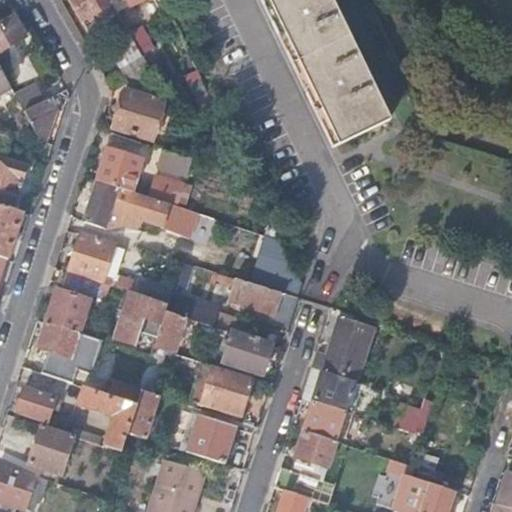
[(71,0),(84,22),(109,8),(104,0),(71,0)]
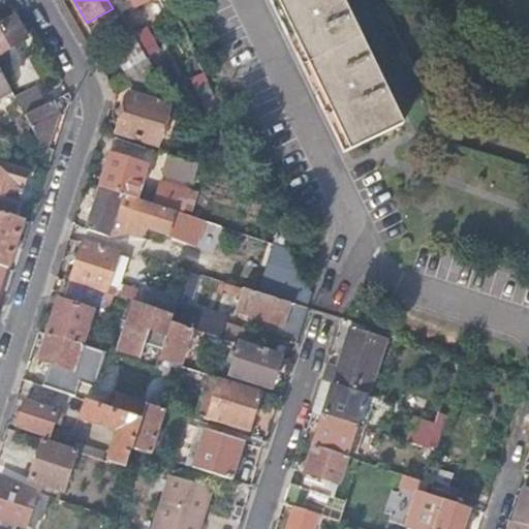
[(351,150),(278,0),(270,0),(344,153),(351,150)]
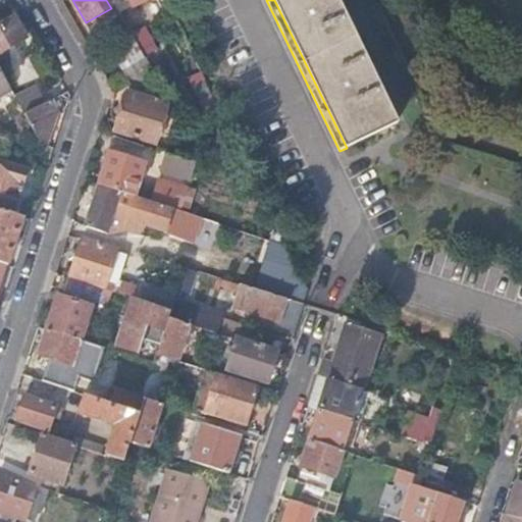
[(338,0),(274,0),(347,148),(398,122),(338,0)]
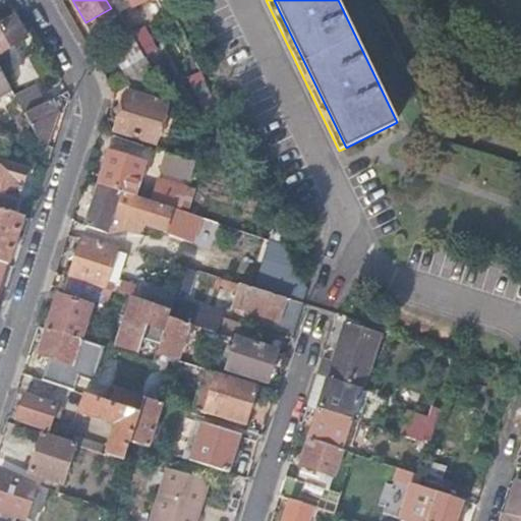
[(12,18),(0,25),(0,70),(11,91),(45,150),(47,143),(56,113),(50,100),(42,104),(33,87),(15,96),(2,69),(12,63),(6,51),(24,40),(12,18)]
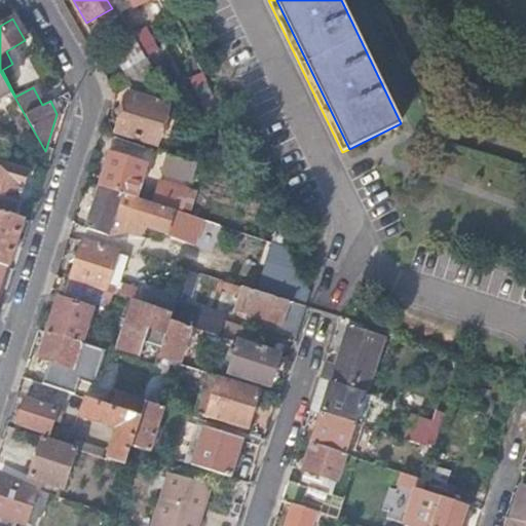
[(144,28),(133,34),(145,59),(156,51),(144,28)]
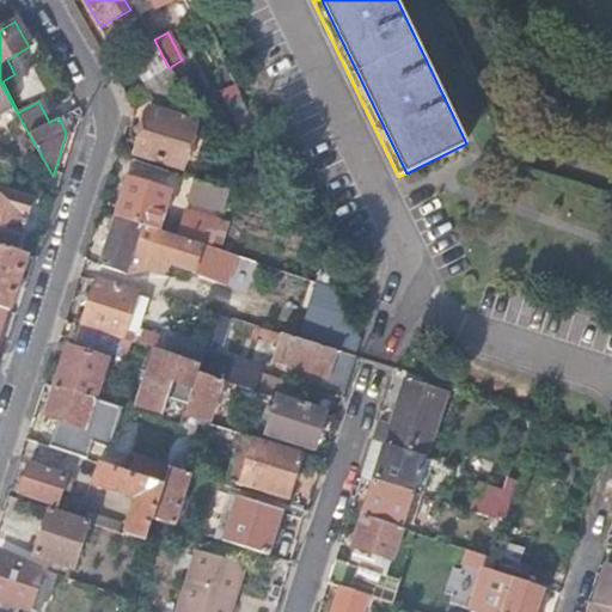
[(128,57),(142,84),(169,69),(154,42),(128,57)]
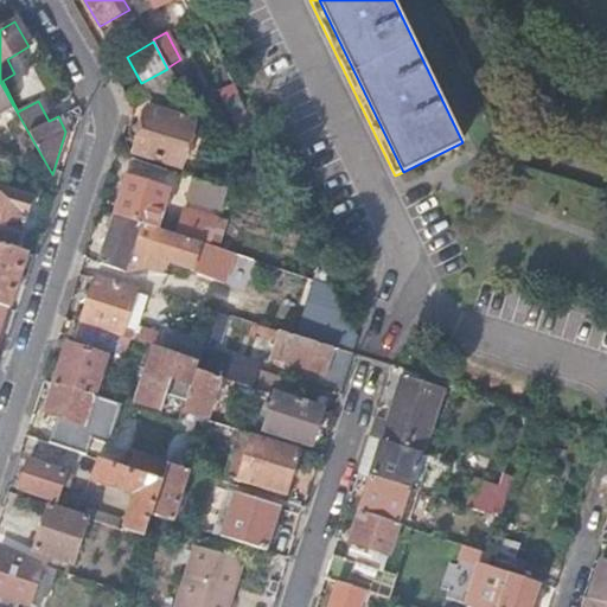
[(157,103),(180,90),(168,68),(167,69),(141,83),(140,84),(152,103),(157,103)]
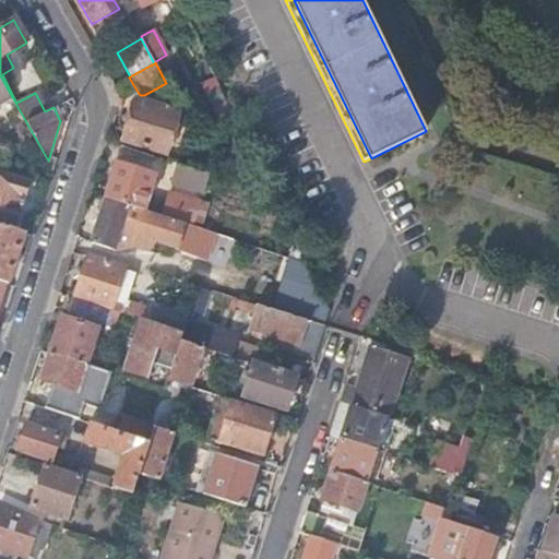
[(0,104),(12,97),(0,75),(0,104)]
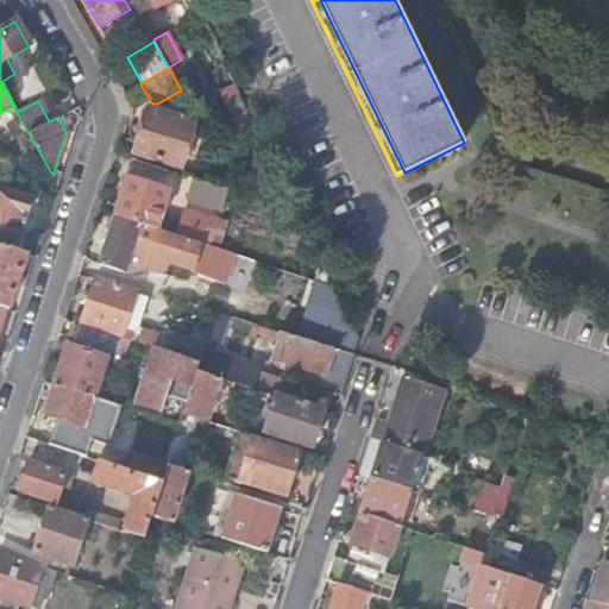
[(150,108),(136,154),(182,169),(195,123),(150,108)]
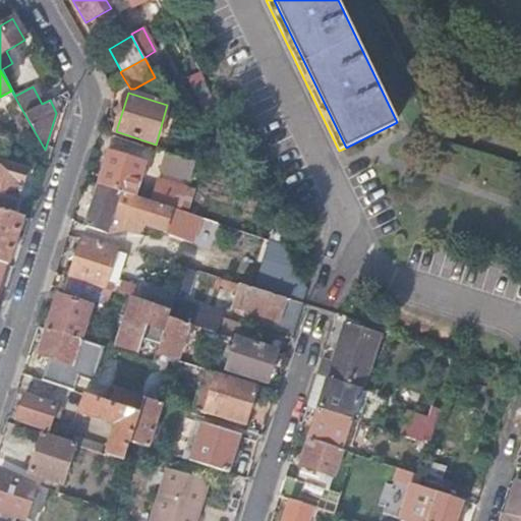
[(50,158),(54,146),(47,143),(45,150),(50,158)]
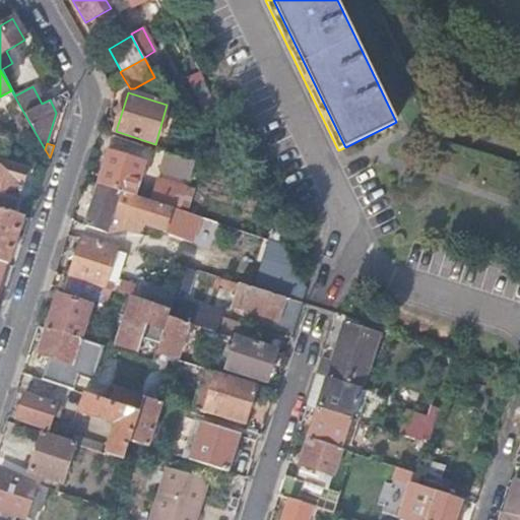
[(174,170),(178,156),(143,145),(139,156),(174,170)]
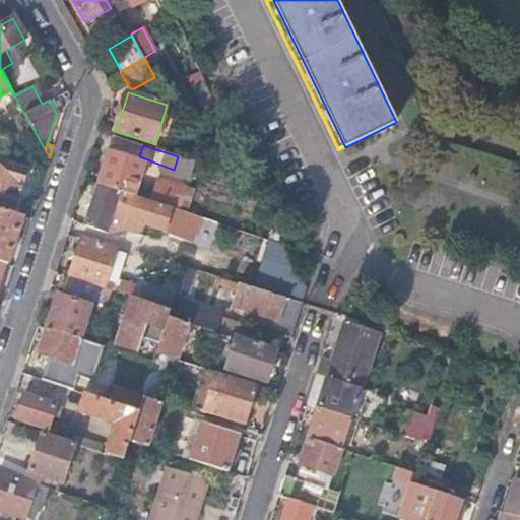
[(109,153),(99,184),(134,196),(144,165),(109,153)]
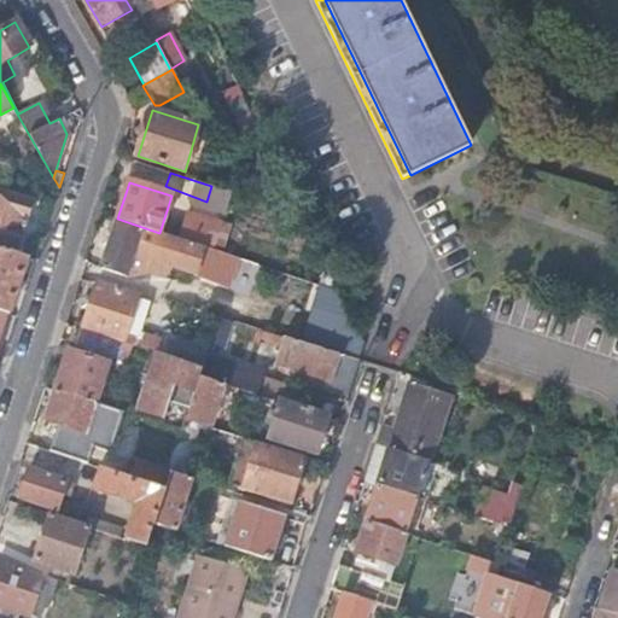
[(0,246),(15,251),(31,199),(0,188),(0,246)]
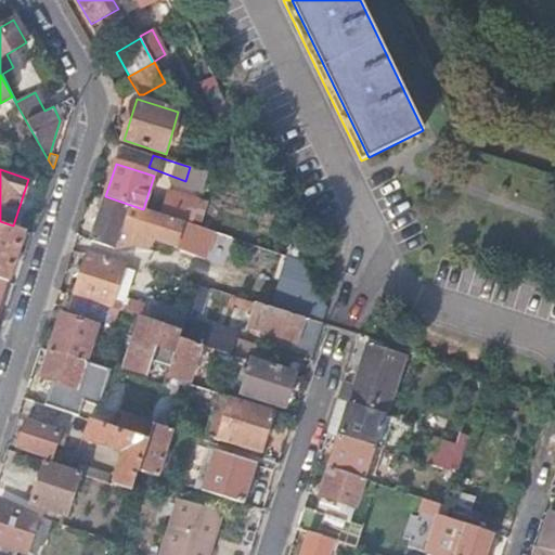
[(143,209),(105,196),(90,241),(114,248),(133,245),(147,249),(151,239),(175,246),(182,221),(162,215),(143,209)]
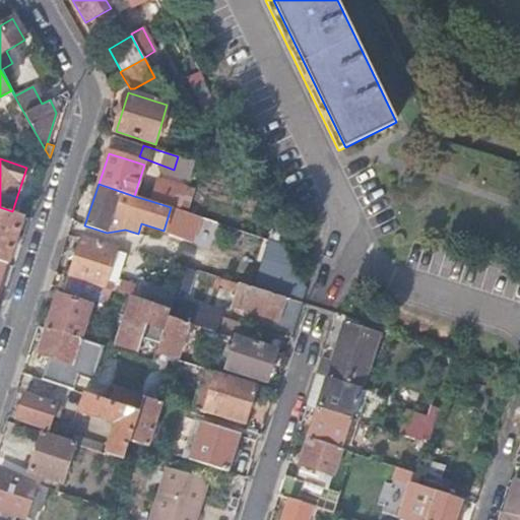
[(151,201),(171,207),(173,208),(178,194),(156,187),(151,201)]
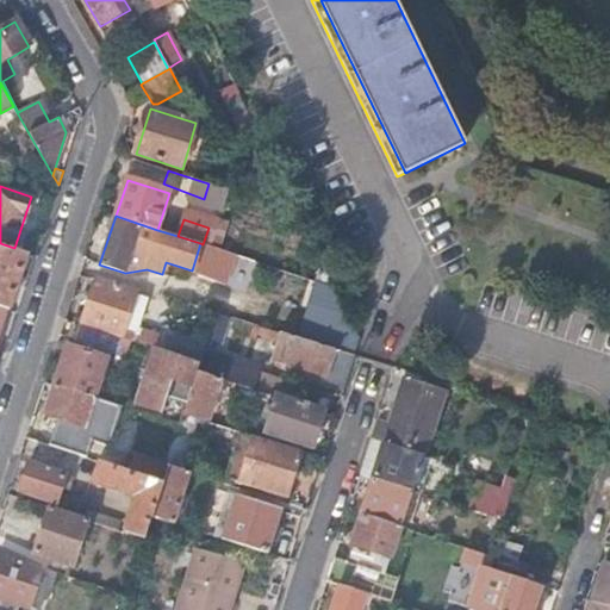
[(8,310),(26,251),(14,248),(0,243),(0,306),(5,309),(8,310)]
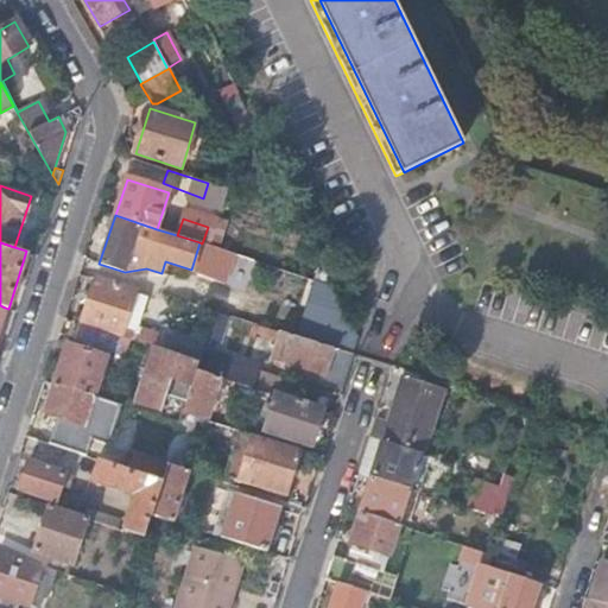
[(214,279),(223,251),(202,244),(200,242),(191,270),(190,271),(214,279)]
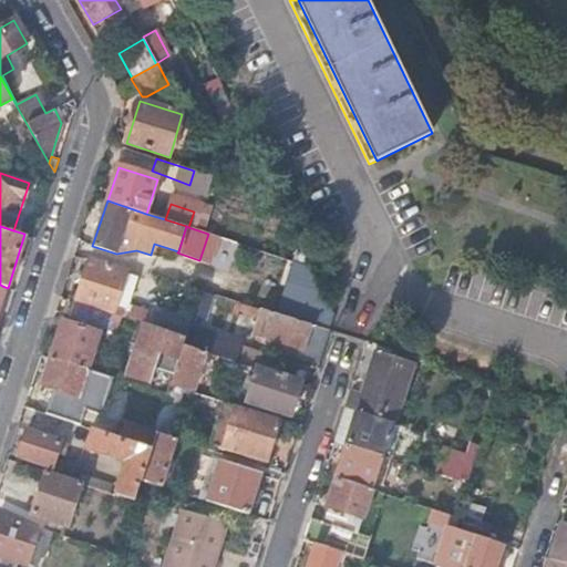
[(147,325),(151,312),(129,305),(126,305),(125,309),(116,307),(124,278),(126,271),(89,259),(75,301),(122,316),(144,323),(147,325)]
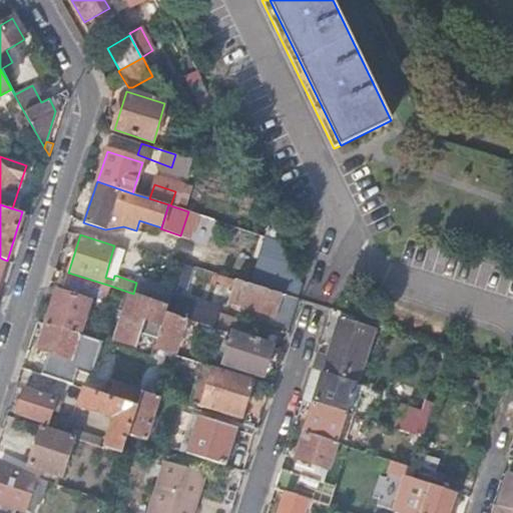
[(296,299),(301,286),(279,240),(273,238),(258,287),(296,299)]
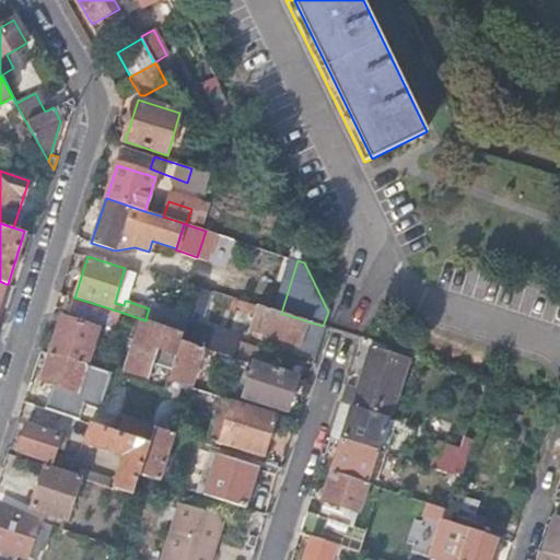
[(125,301),(127,301),(135,278),(123,275),(115,303),(124,305),(125,301)]
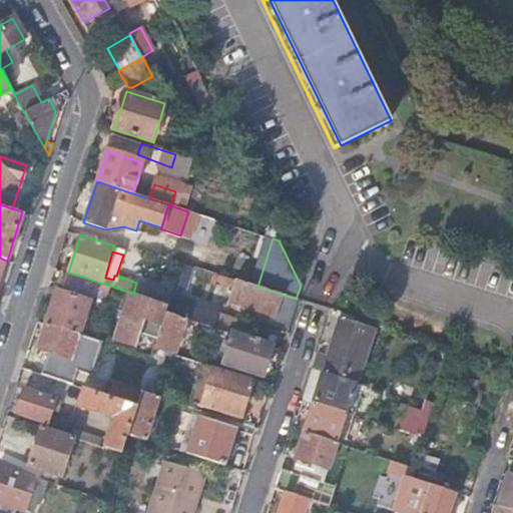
[(189,266),(181,263),(172,291),(171,295),(179,297),(189,266)]
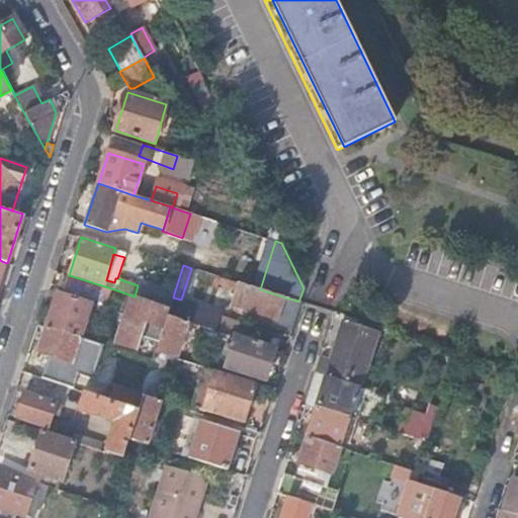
[(111,288),(69,275),(64,288),(107,303),(111,288)]
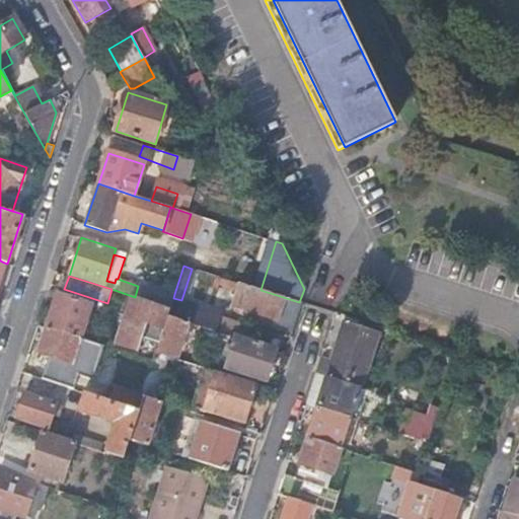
[(236,290),(238,283),(221,278),(219,285),(236,290)]
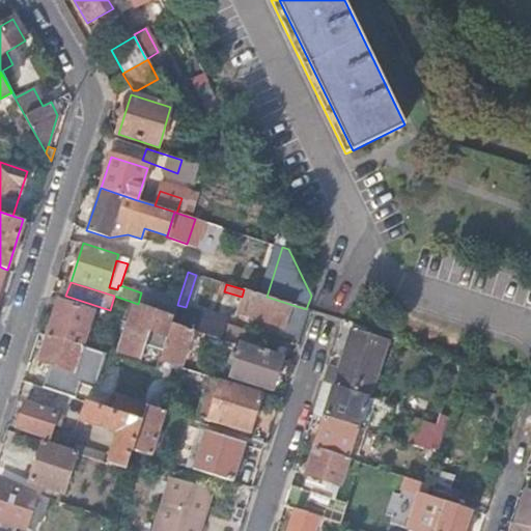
[(174,316),(177,305),(178,301),(142,289),(141,292),(138,304),(174,316)]
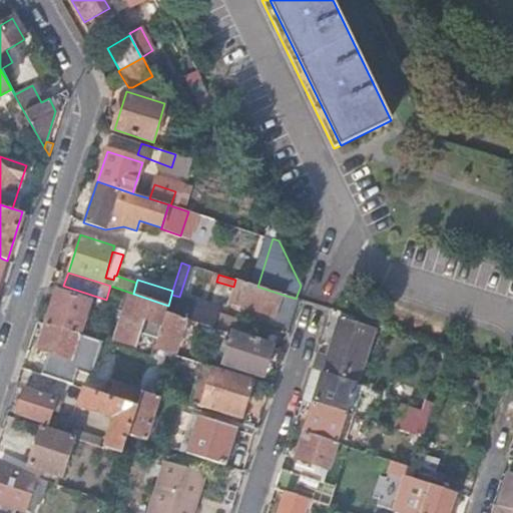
[(291,329),(300,300),(296,299),(258,287),(235,280),(233,287),(228,303),(268,315),(266,322),(291,329)]
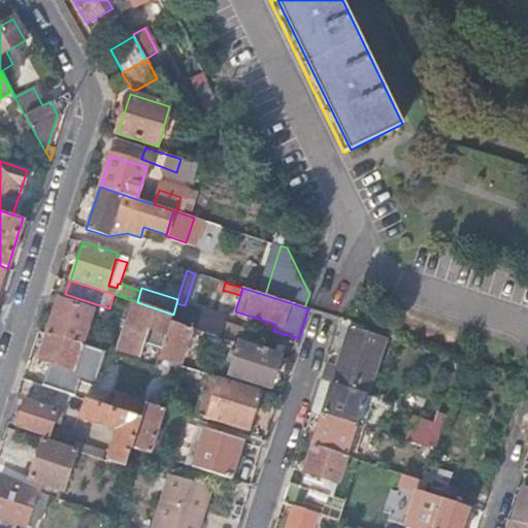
[(58,298),(46,333),(89,347),(90,340),(84,338),(93,310),(58,298)]
